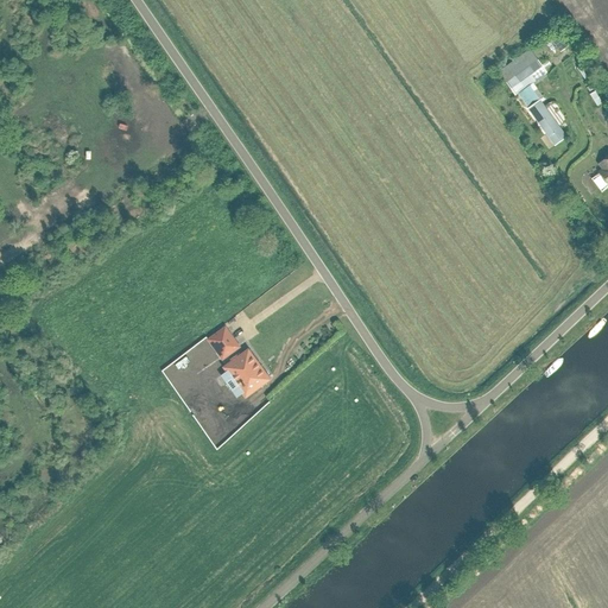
[(558,32),(550,39),(559,52),(569,46),(558,32)]
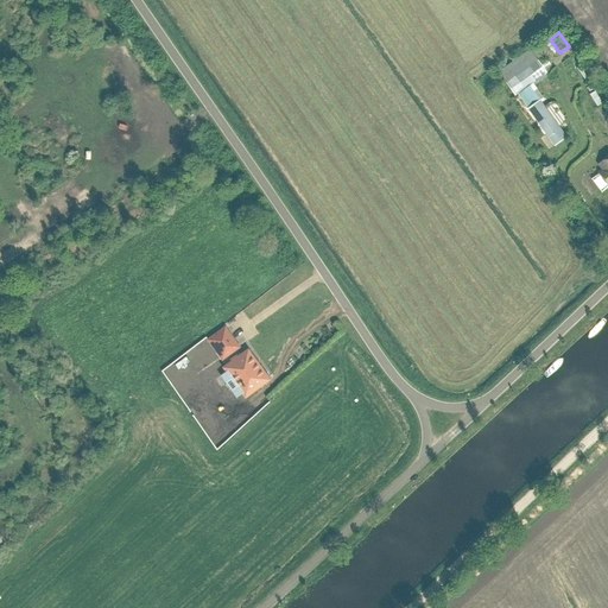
[(511,80),(530,106),(539,100),(542,101),(544,99),(533,83),(546,74),(537,62),(511,80)]
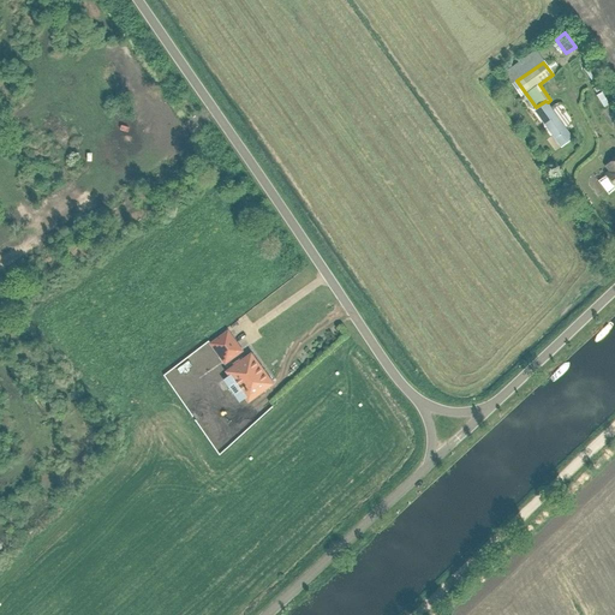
[(567,131),(548,102),(545,101),(536,107),(532,109),(554,139),(567,131)]
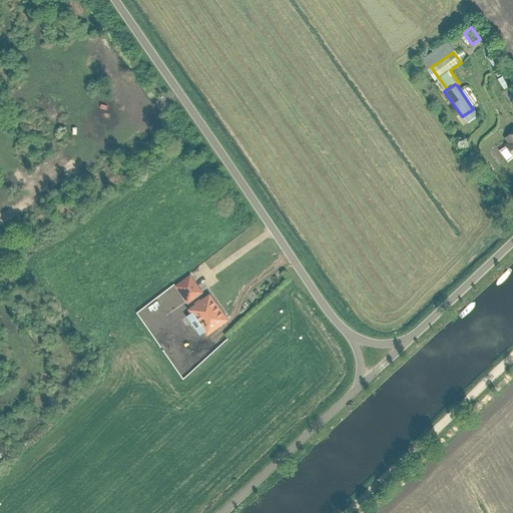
[(190,283),(180,291),(189,303),(199,295),(190,283)]
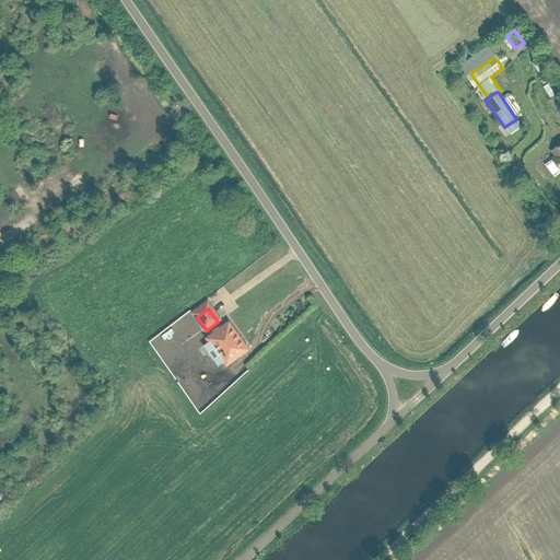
[(212,334),(205,339),(225,368),(241,357),(237,352),(242,349),(226,329),(231,327),(228,323),(219,329),(218,328),(212,333),(212,334)]
